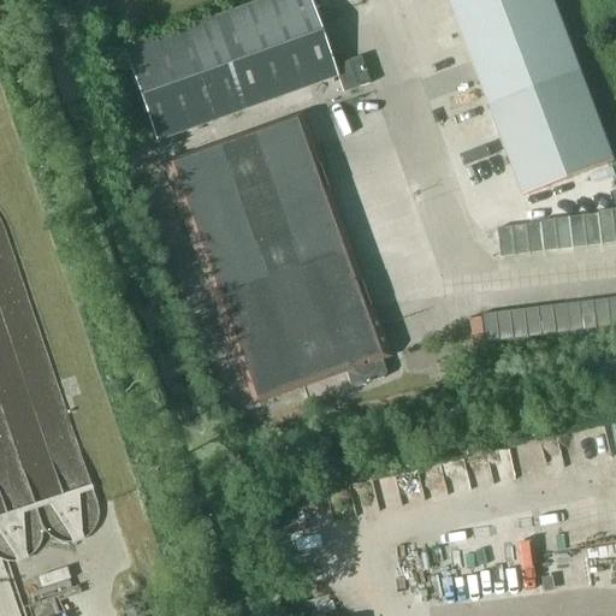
[(131,47),(123,49),(135,86),(147,118),(150,130),(155,142),(282,98),(308,88),(337,77),(324,41),(308,0),(260,0),(165,35),(153,39),(141,43),(131,47)]
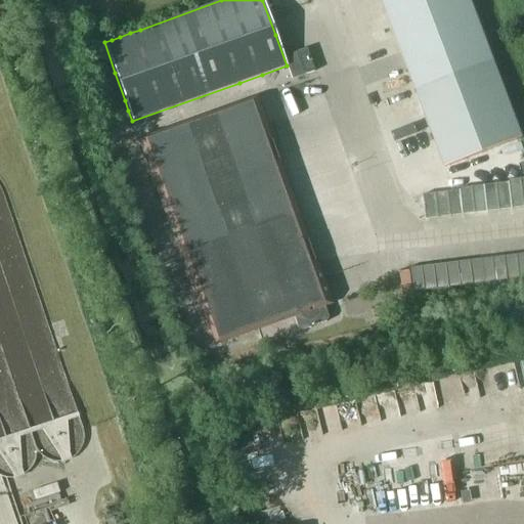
[(470,0),(382,0),(417,90),(493,61),(470,0)]
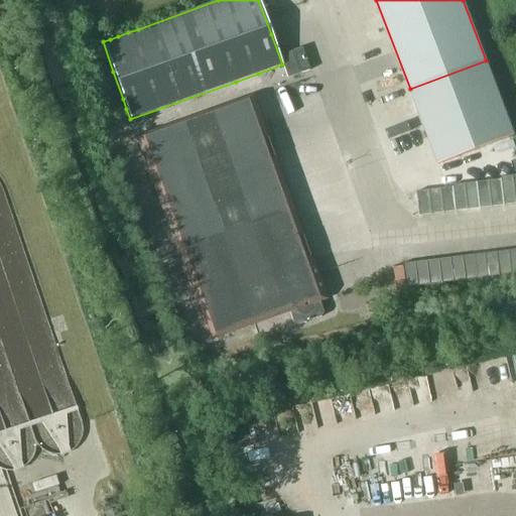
[(304,45),(281,53),(289,76),(311,68),(304,45)]
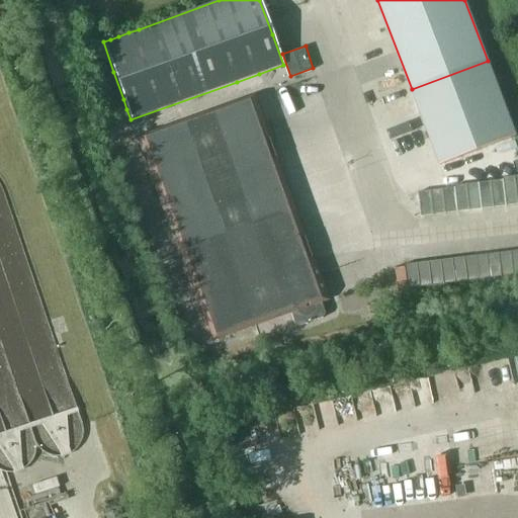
[(517,136),(488,61),(412,89),(440,165),(517,136)]
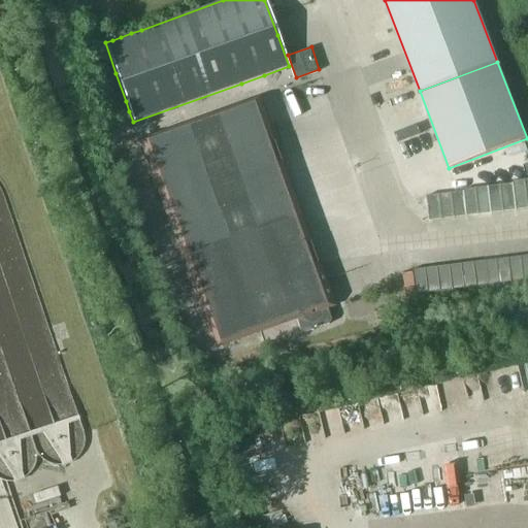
[(258,278),(315,259),(258,100),(141,142),(215,344),(273,323),(258,278)]
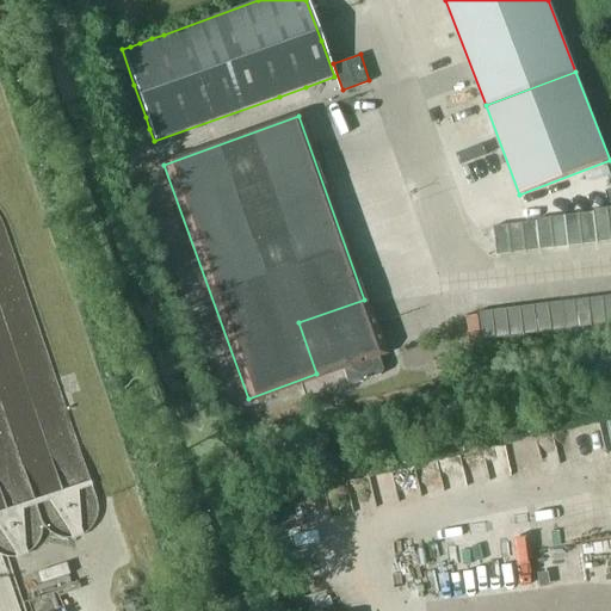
[(593,213),(597,242),(610,240),(608,208),(593,210),(593,213)]
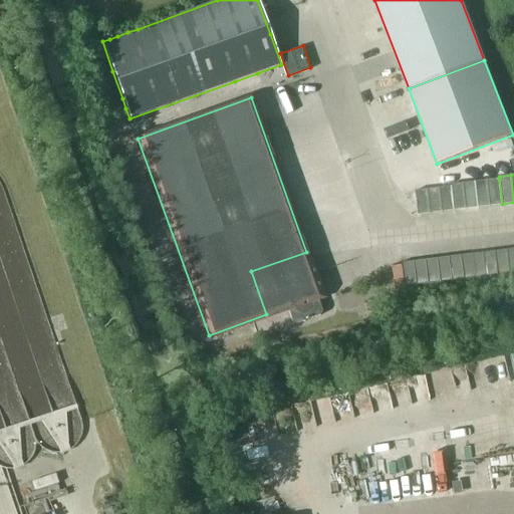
[(487,180),(490,206),(502,205),(502,204),(499,179),(487,180)]
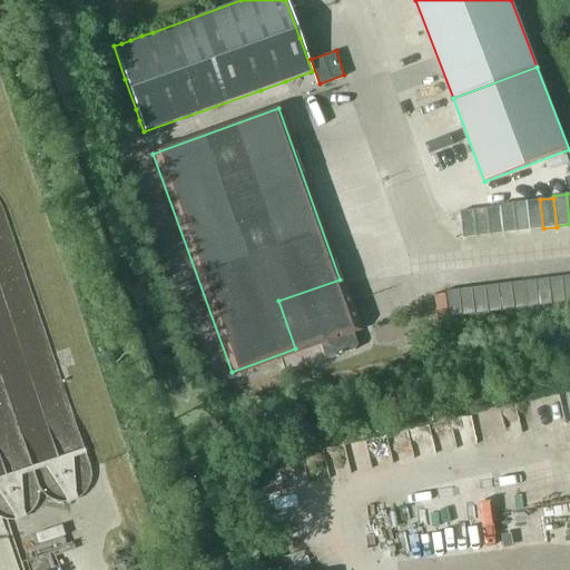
[(543,228),(540,199),(527,202),(530,229),(543,228)]
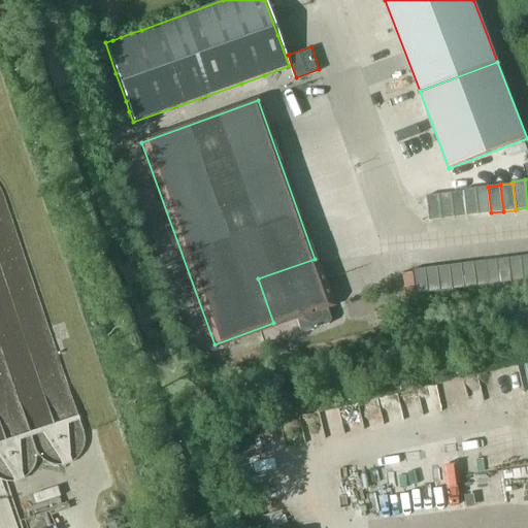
[(491,212),(488,187),(475,188),(479,215),(491,212)]
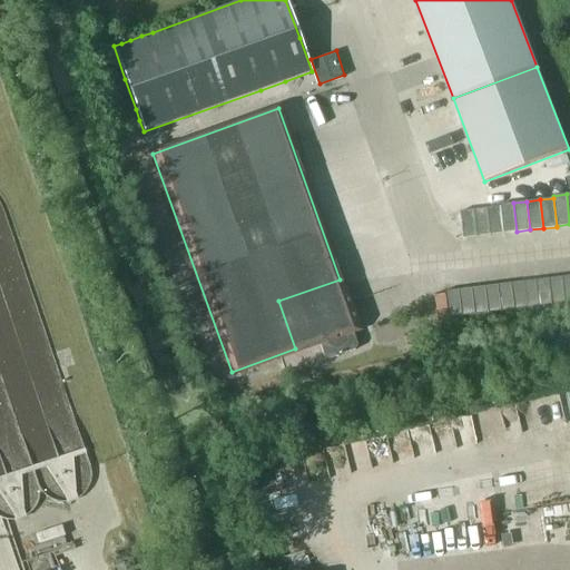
[(501,207),(503,233),(517,232),(513,203),(500,205),(501,207)]
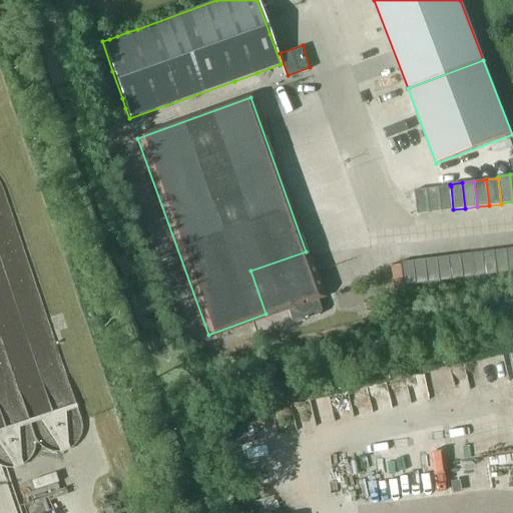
[(439,187),(441,211),(453,209),(451,186),(439,187)]
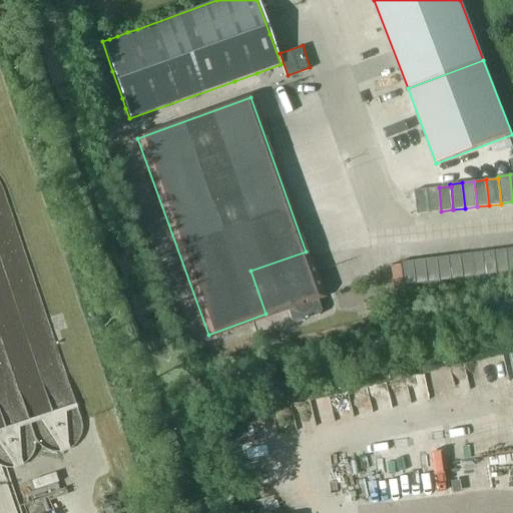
[(441,211),(439,187),(427,188),(430,212),(441,211)]
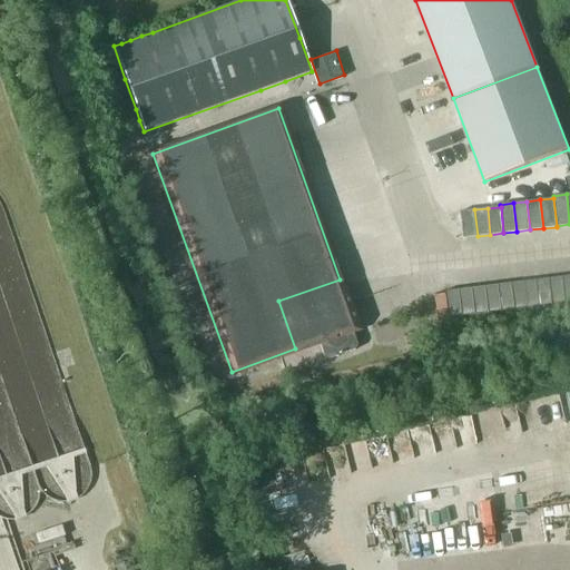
[(478,236),(474,209),(461,212),(464,237),(478,236)]
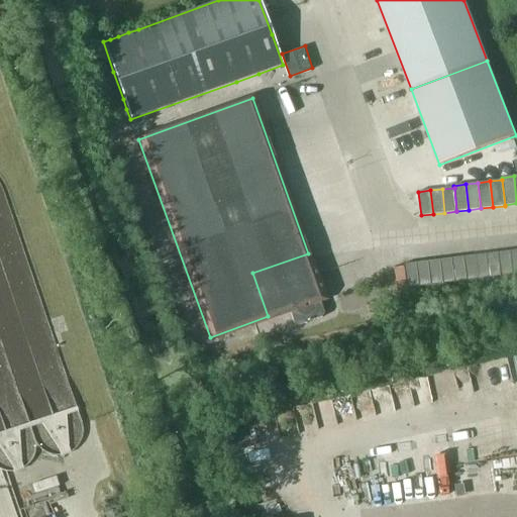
[(498,252),(501,277),(513,275),(510,250),(498,252)]
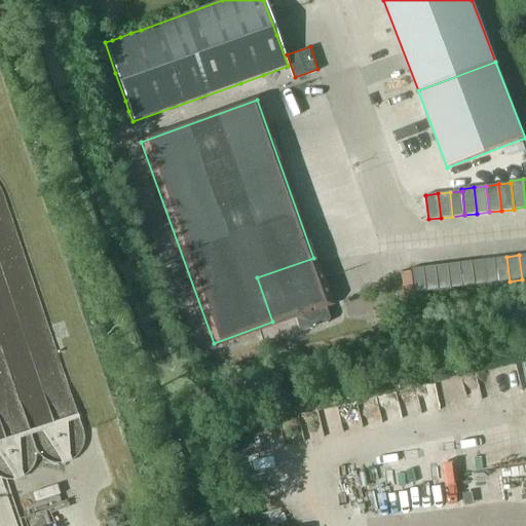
[(506,257),(494,258),(497,283),(510,282),(506,257)]
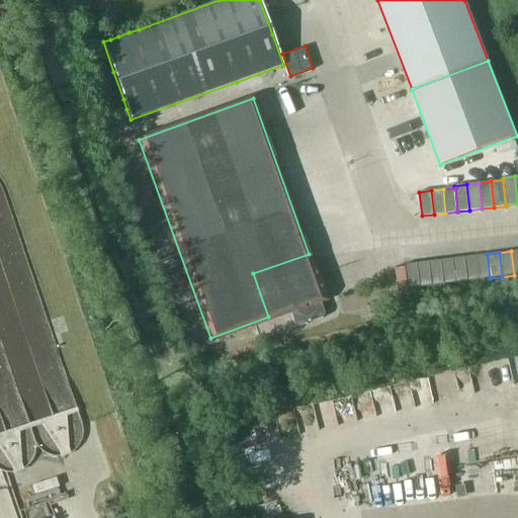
[(253,273),(268,317),(289,310),(294,324),(298,326),(323,318),(325,314),(320,298),(325,296),(309,254),(253,273)]
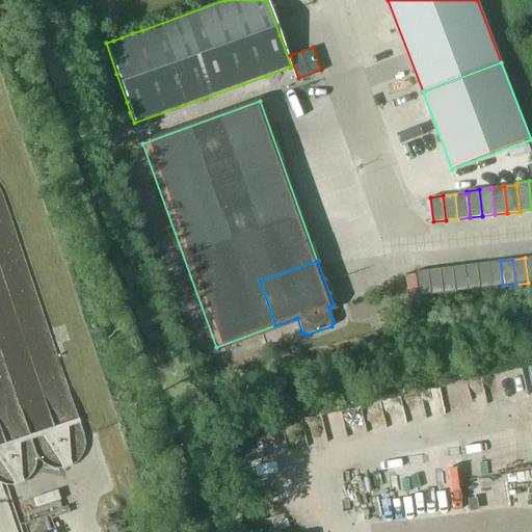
[(500,261),(488,263),(491,288),(503,286),(500,261)]
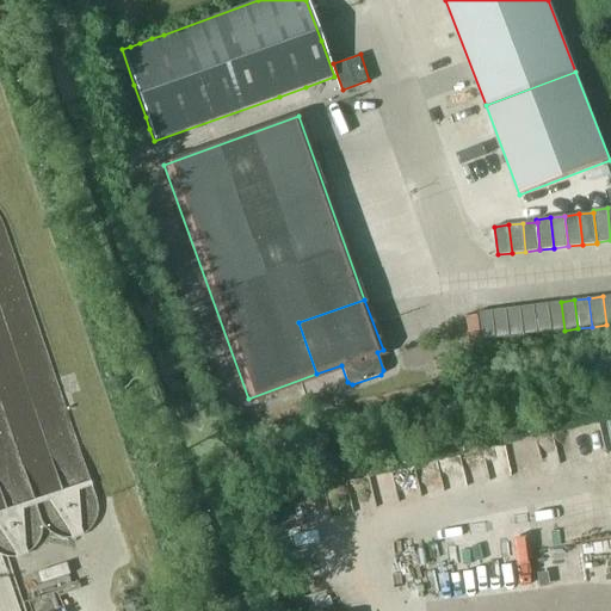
[(561,302),(547,303),(550,332),(565,331),(561,302)]
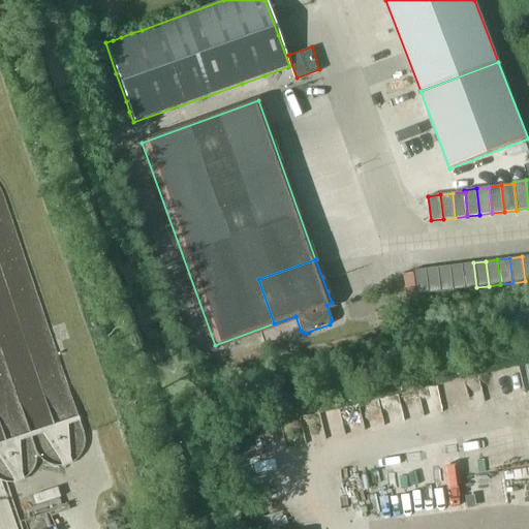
[(473,262),(461,265),(464,289),(476,287),(473,262)]
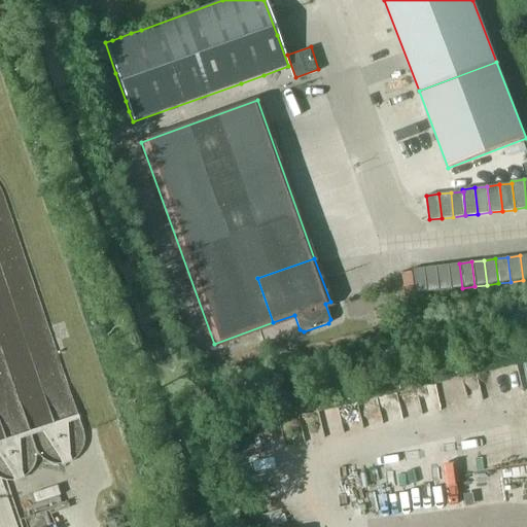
[(447,265),(450,289),(462,288),(459,264),(447,265)]
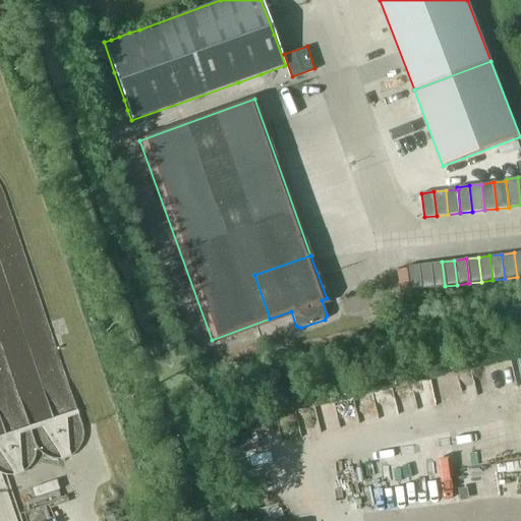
[(442,262),(429,264),(432,288),(445,286),(442,262)]
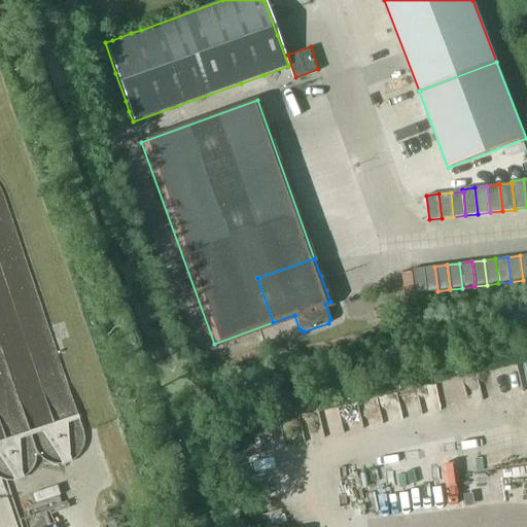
[(434,267),(423,268),(426,292),(437,291),(434,267)]
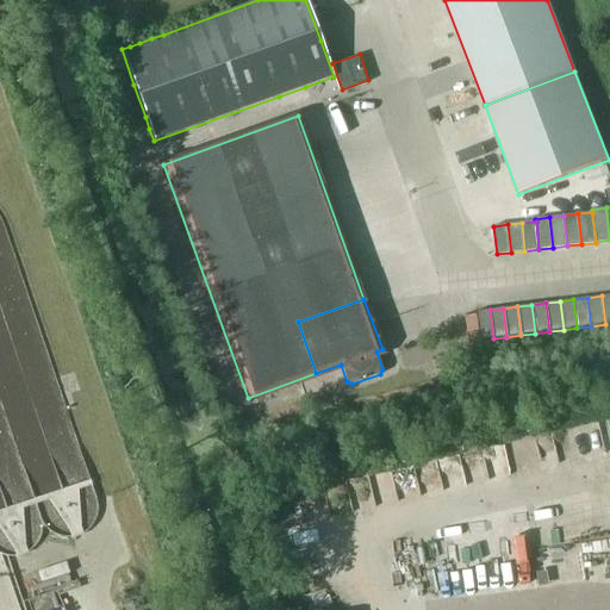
[(493,338),(490,310),(475,312),(479,341),(493,338)]
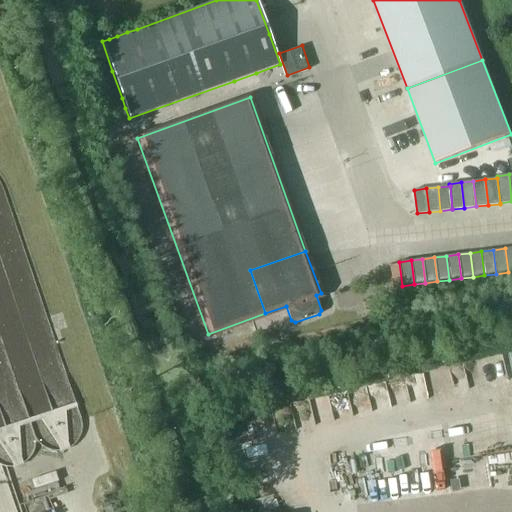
[(0,429),(35,420),(43,449),(76,440),(46,328),(0,339),(0,429)]
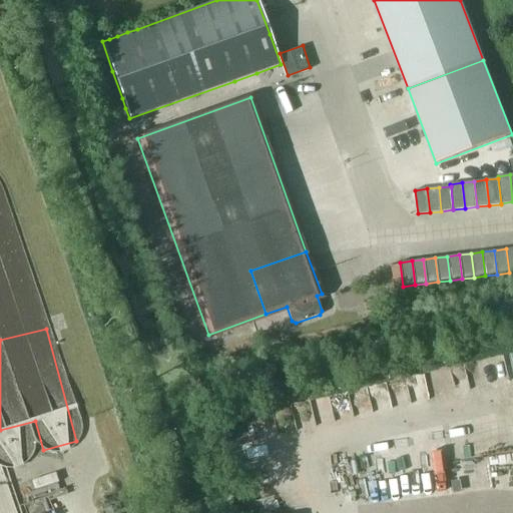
[(31,512),(39,512),(48,510),(45,504),(65,495),(59,481),(24,496),(31,512)]
